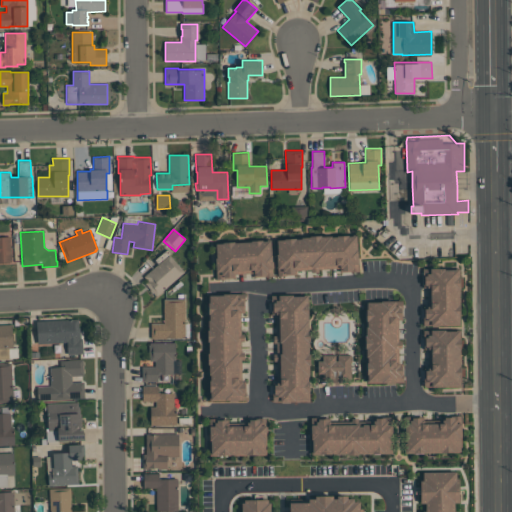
[(358,272),(350,272),(350,271),(340,272),(339,268),(318,269),(318,272),(311,272),(311,270),(296,270),(296,275),(286,275),(277,276),(277,268),(276,269),(276,262),(276,254),(275,239),(309,237),(309,236),(321,235),(321,236),(357,234),(358,272)]
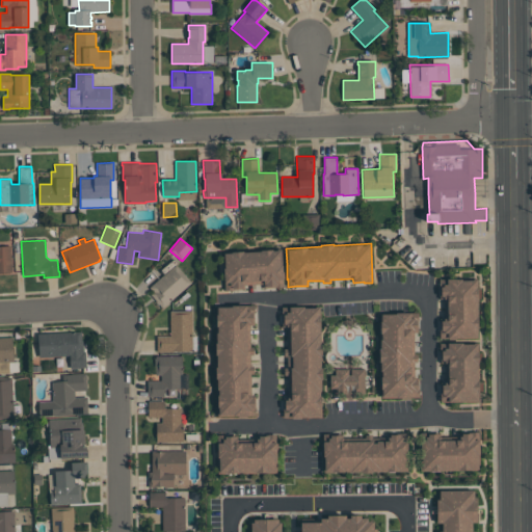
[(0,245),(10,245),(11,272),(0,272),(0,245)]
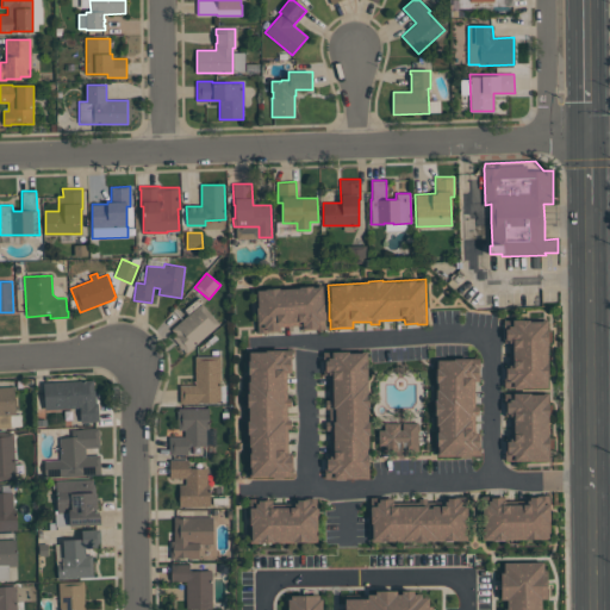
[(256,288),(323,285),(324,311),(325,311),(325,319),(324,319),(325,329),(303,330),(303,325),(280,327),(280,331),(267,332),(257,334),(256,307),(256,288)]
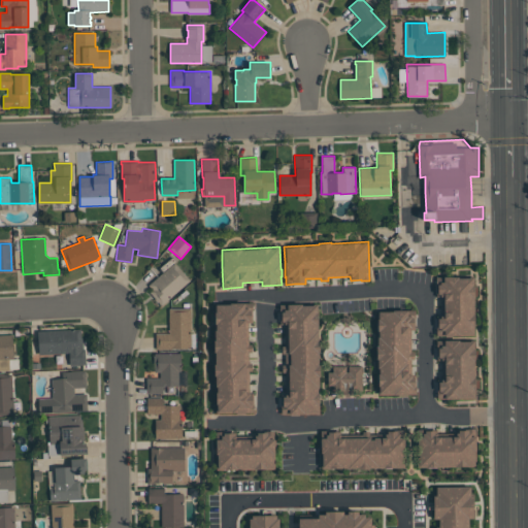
[(161,305),(150,292),(153,290),(149,285),(162,272),(163,272),(174,262),(190,279),(161,305)]
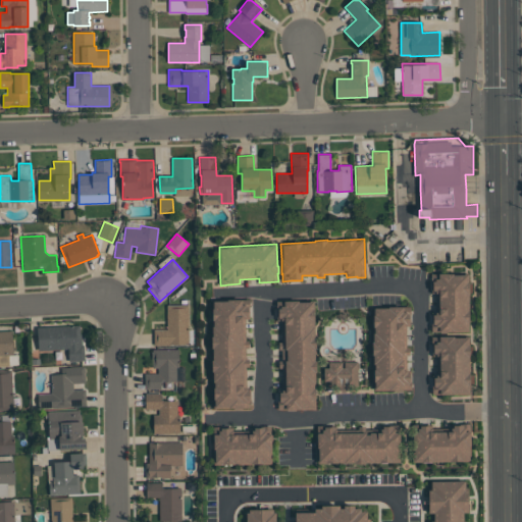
[(431,331),(431,313),(435,313),(435,293),(431,293),(431,273),(469,273),(469,283),(468,283),(468,292),(469,292),(469,313),(468,313),(468,321),(469,321),(469,331),(451,331),(451,333),(439,333),(439,331),(431,331)]
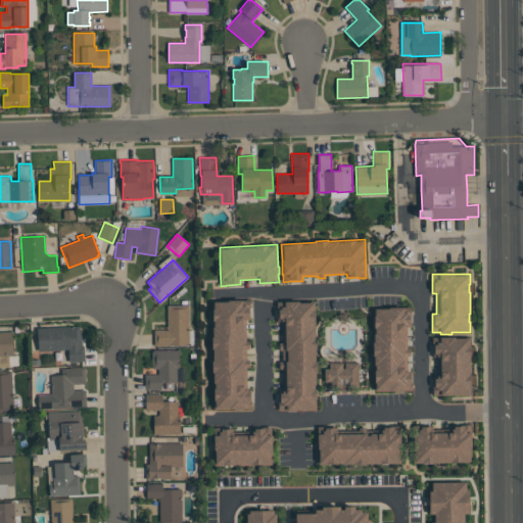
[(211,299),(249,298),(249,308),(249,320),(245,320),(246,341),(248,341),(248,348),(246,348),(246,360),(249,360),(249,367),(246,367),(246,388),(250,388),(251,399),(251,409),(242,409),(242,410),(234,410),(234,409),(214,409),(214,372),(211,372),(211,361),(212,361),(212,348),(211,348),(211,337),(212,337),(211,299)]
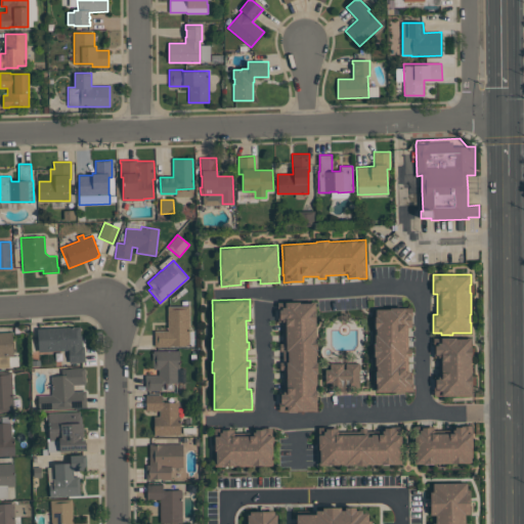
[(316,410),(297,410),(297,412),(288,412),(288,410),(279,410),(279,391),(284,391),(284,369),(279,369),(279,361),(282,361),(282,351),(279,351),(279,343),(282,343),(282,321),(278,321),(277,302),(315,302),(315,339),(316,339),(316,350),(315,350),(315,361),(317,361),(317,374),(316,374),(316,410)]
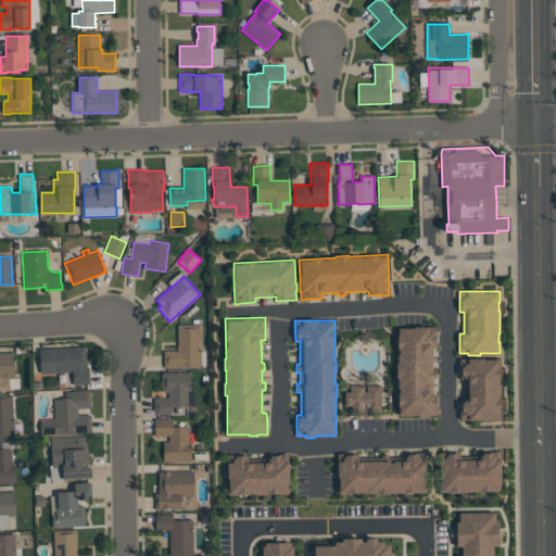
[(164,367),(164,351),(178,351),(178,325),(201,325),(201,366),(180,367),(164,367)]
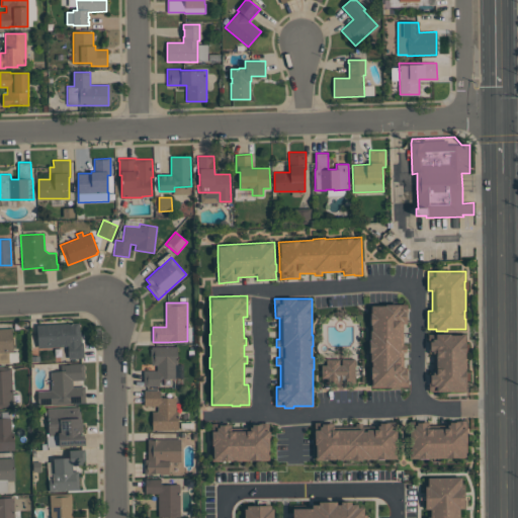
[(370,304),(408,304),(408,326),(402,326),(403,345),(406,345),(406,352),(403,352),(403,367),(408,367),(409,386),(399,386),(399,387),(391,389),(391,386),(370,386),(370,352),(369,352),(368,341),(370,341),(370,304)]
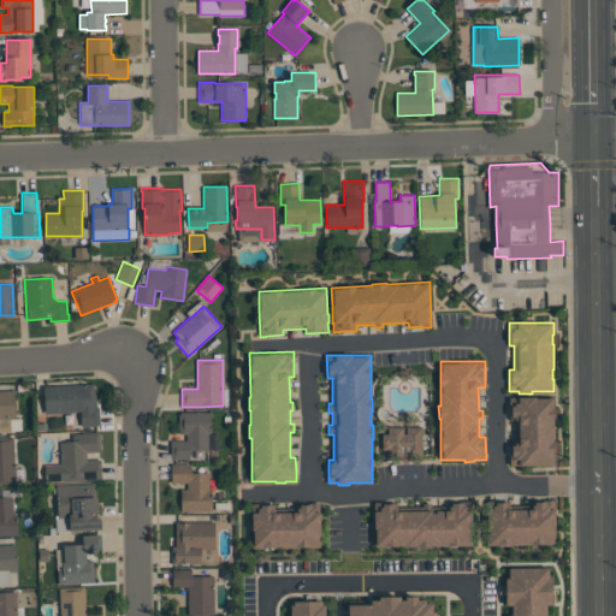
[(81,412),(45,414),(43,386),(94,384),(94,394),(95,394),(96,407),(99,407),(100,425),(81,426),(81,412)]
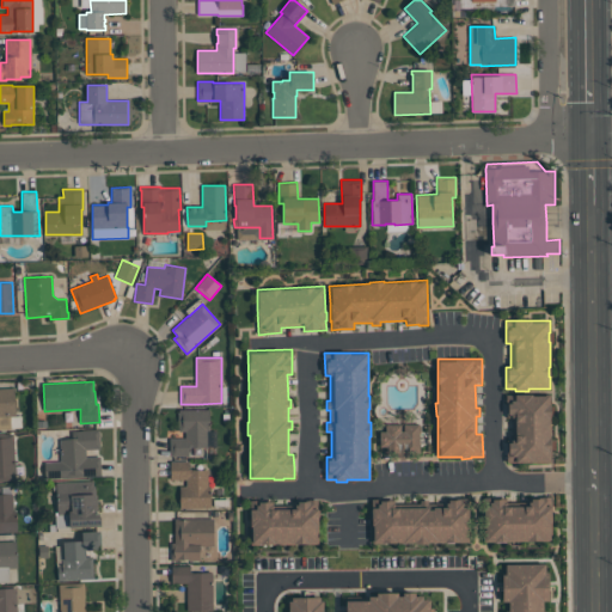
[(11,429),(0,429),(0,387),(14,387),(16,415),(10,416),(11,429)]
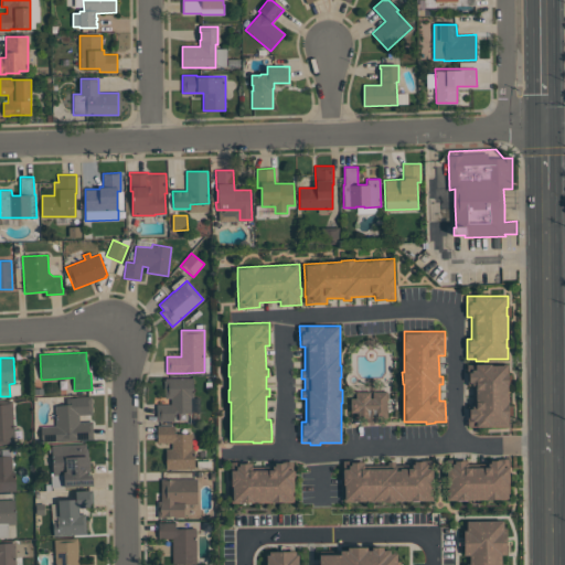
[(468,427),(468,406),(472,406),(472,385),(467,385),(467,364),(508,364),(508,376),(508,384),(508,406),(508,415),(509,415),(509,427),(468,427)]
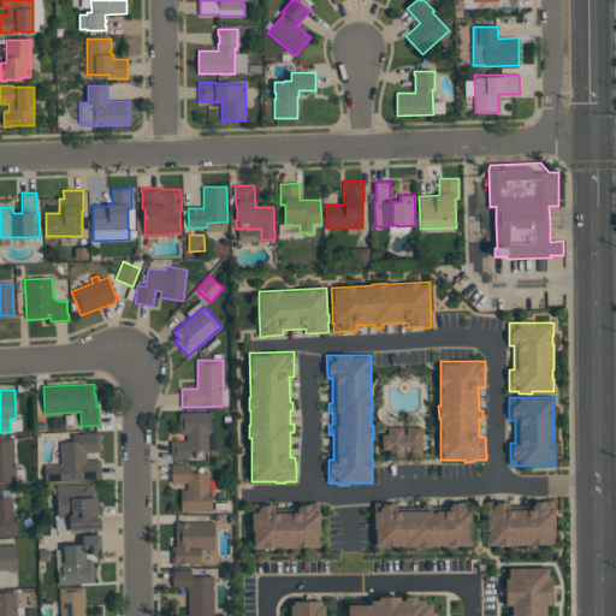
[(208,450),(193,450),(193,452),(190,452),(190,460),(171,460),(171,442),(187,442),(187,434),(181,434),(179,420),(179,415),(179,413),(211,412),(211,433),(208,433),(208,450)]
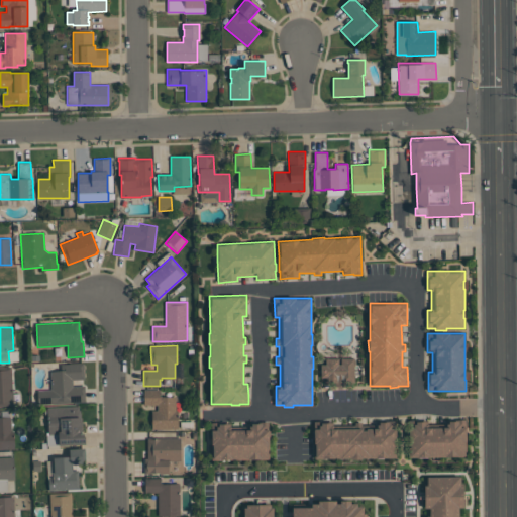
[(353,357),(353,382),(343,382),(343,386),(335,386),(335,382),(325,382),(325,377),(320,377),(320,364),(325,364),(325,357),(338,357),(338,364),(340,364),(340,357),(353,357)]
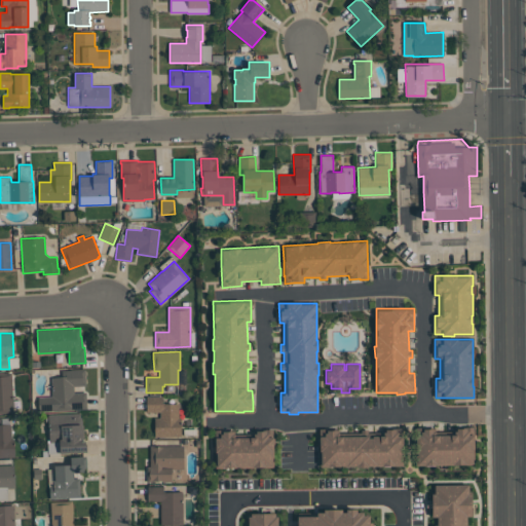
[(85,369),(85,386),(74,386),(74,392),(86,391),(86,409),(53,410),(39,411),(38,397),(52,397),(51,377),(66,377),(66,370),(70,370),(70,369),(85,369)]
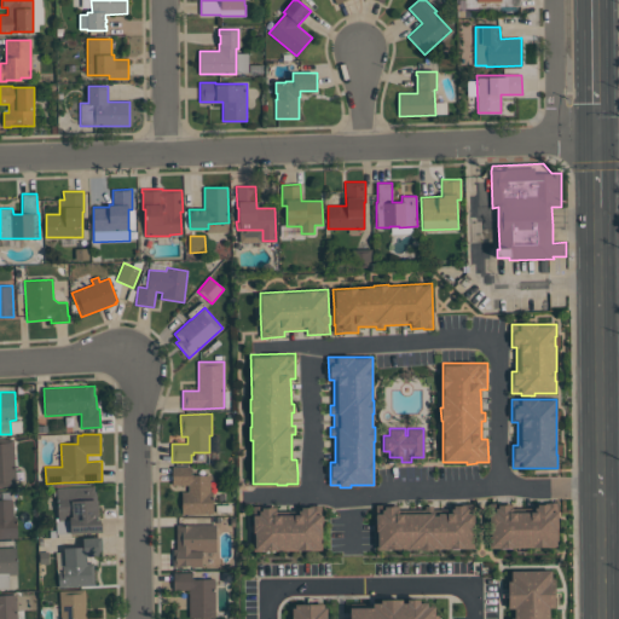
[(0,439),(13,438),(16,486),(0,486),(0,439)]
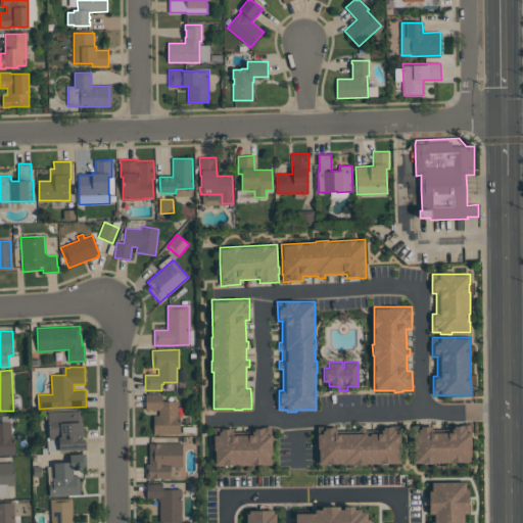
[(180,434),(153,434),(153,415),(158,415),(158,410),(145,410),(145,394),(161,394),(161,401),(178,401),(178,415),(180,415),(180,434)]
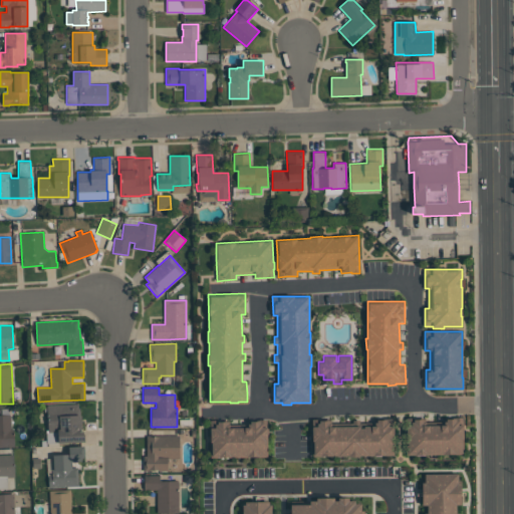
[(47,406),(78,404),(78,409),(80,409),(80,416),(81,416),(81,422),(82,422),(83,429),(80,429),(80,432),(83,432),(83,434),(84,434),(84,442),(58,444),(58,443),(46,443),(46,433),(48,433),(47,406)]
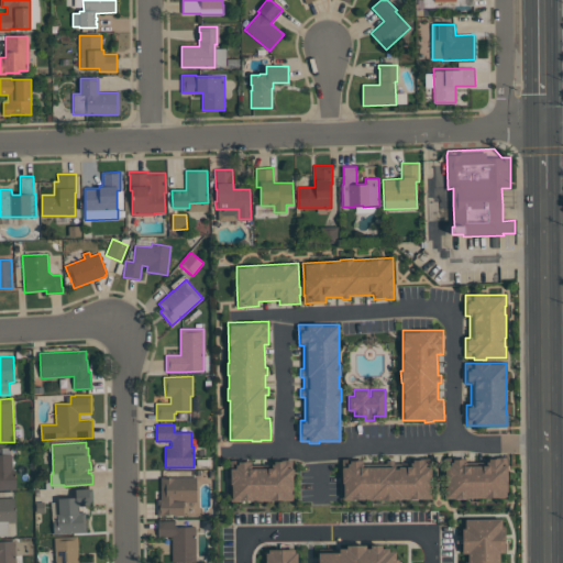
[(15,489),(0,489),(0,454),(11,454),(12,470),(14,470),(15,489)]
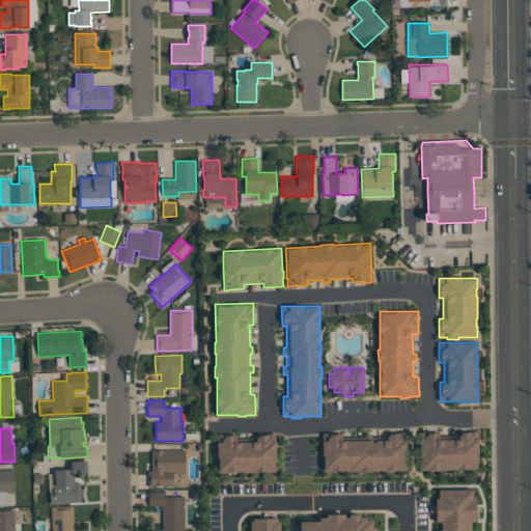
[(420,470),(419,447),(418,447),(418,443),(419,443),(419,431),(439,431),(439,436),(458,436),(458,430),(478,430),(478,470),(467,470),(467,469),(459,469),(459,470),(439,470),(431,470),(420,470)]
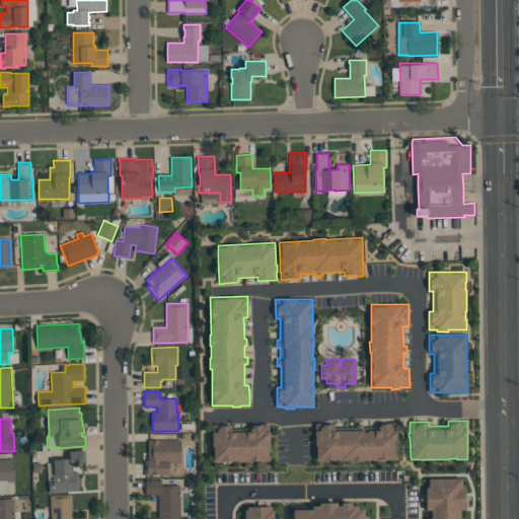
[(397,460),(389,460),(389,459),(378,459),(378,460),(363,460),(363,461),(351,461),(351,460),(335,460),(325,460),(315,460),(315,441),(313,441),(313,432),(315,432),(315,423),(336,423),(336,428),(356,428),(356,425),(363,425),(363,428),(377,428),(377,423),(397,423),(397,460)]
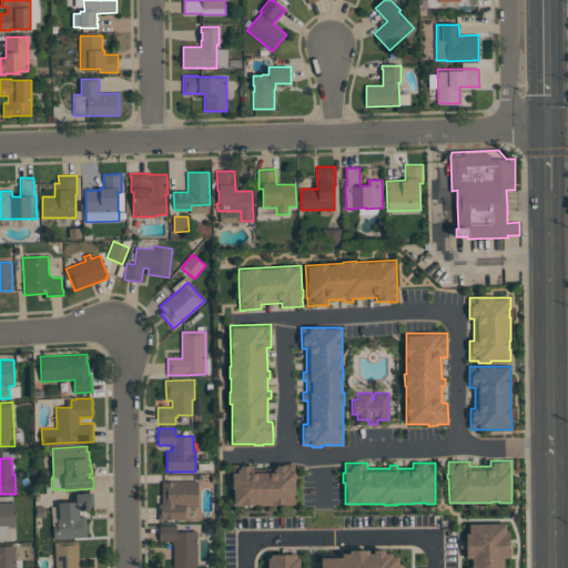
[(232,506),(232,464),(252,464),(252,469),(274,469),(274,464),(295,464),(295,473),(296,473),(296,480),(295,480),(295,505),(283,505),(275,505),(251,505),(244,505),(244,506),(232,506)]
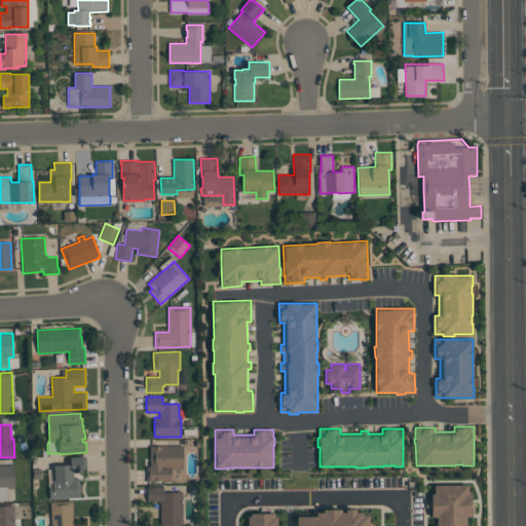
[(172,482),(162,482),(162,481),(152,481),(152,482),(147,482),(147,466),(150,466),(150,446),(184,446),(184,470),(172,470),(172,482)]
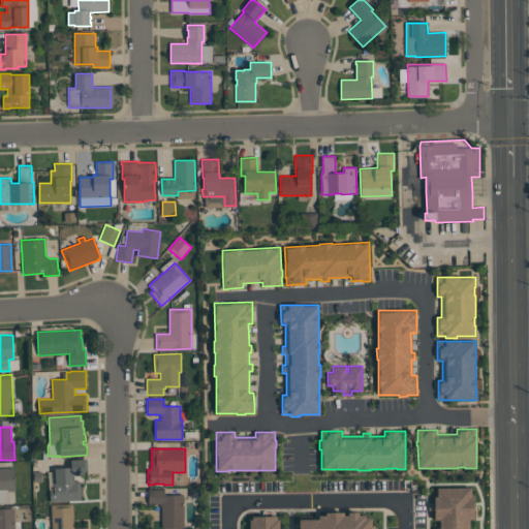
[(50,501),(50,489),(53,489),(53,483),(55,483),(55,468),(70,467),(70,460),(87,459),(88,474),(73,475),(74,480),(80,480),(81,500),(50,501)]
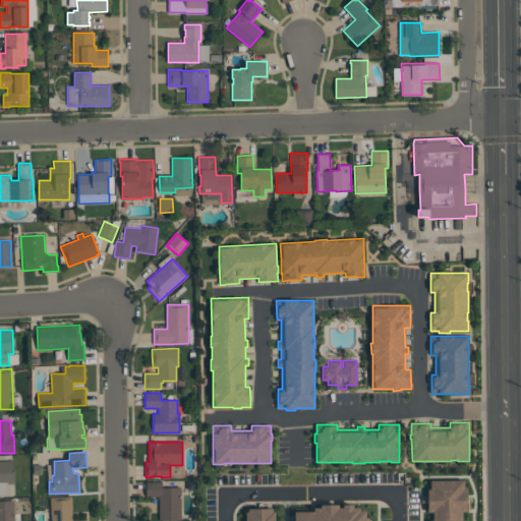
[(0,460),(13,460),(14,483),(0,483),(0,460)]
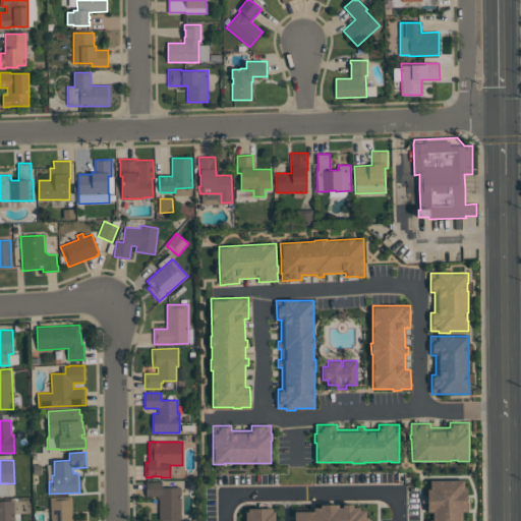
[(464,480),(464,486),(467,486),(467,512),(462,512),(462,520),(465,520),(432,520),(432,512),(427,512),(427,487),(430,487),(430,480),(464,480)]
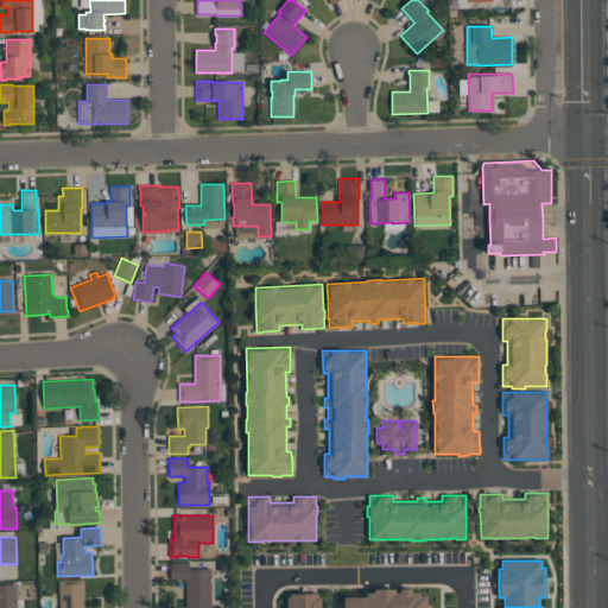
[(211,607),(185,607),(185,580),(170,580),(170,562),(189,562),(189,569),(211,569),(211,607)]
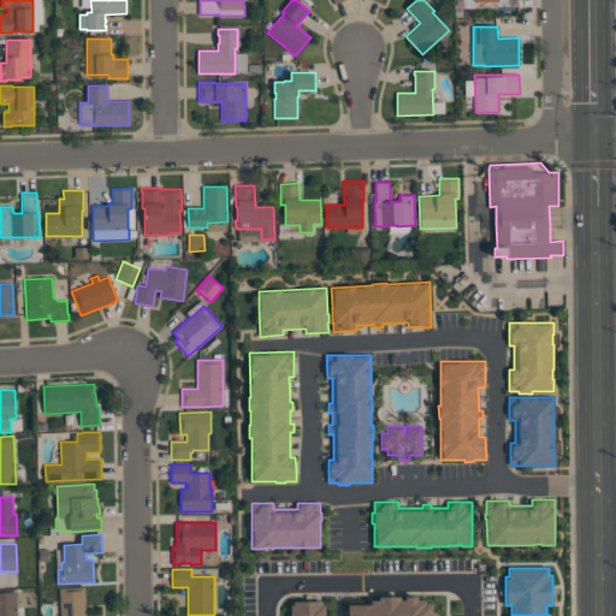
[(60,615),(59,587),(84,586),(84,588),(86,602),(84,602),(86,615),(101,615),(60,615)]
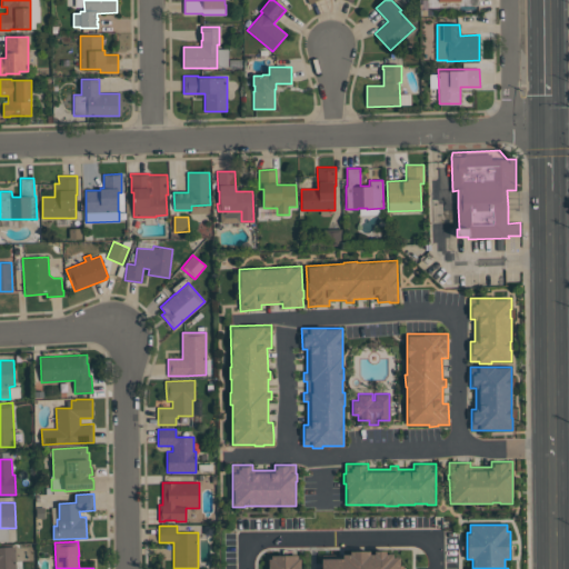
[(0,568),(0,547),(16,547),(16,568),(0,568)]
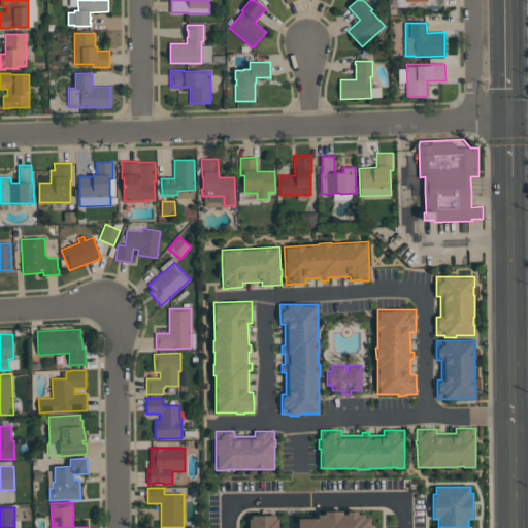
[(298,527),(298,515),(318,515),(324,515),(324,512),(342,512),(342,514),(347,514),(347,512),(358,512),(358,514),(364,514),(364,517),(370,517),(370,527),(298,527)]
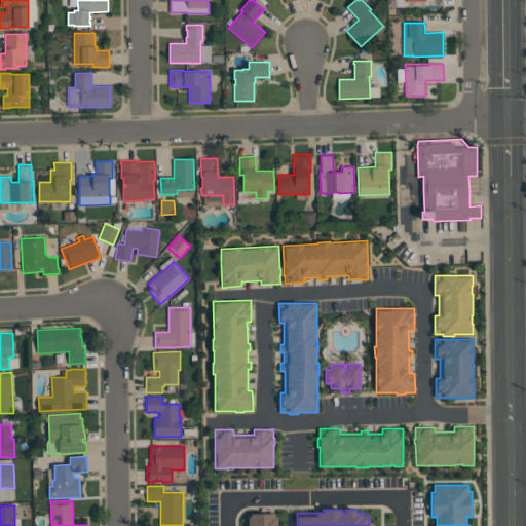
[(248,525),(248,517),(251,517),(251,514),(274,513),(275,516),(277,516),(277,525),(248,525)]
